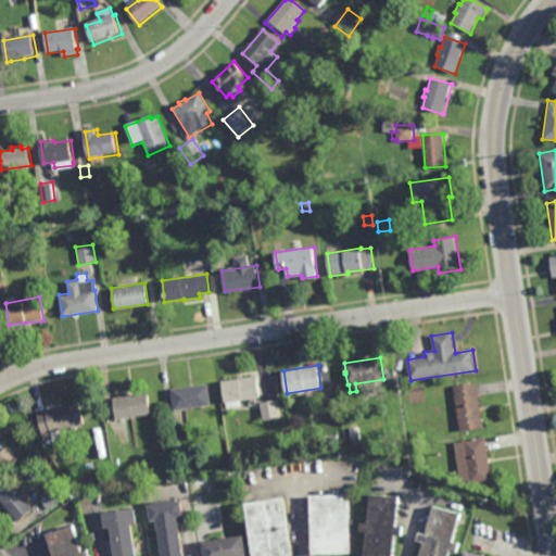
[(260,397),(240,401),(241,406),(227,408),(226,402),(225,399),(224,399),(224,396),(225,396),(224,390),(223,390),(222,388),(224,387),(223,380),(257,376),(260,397)]
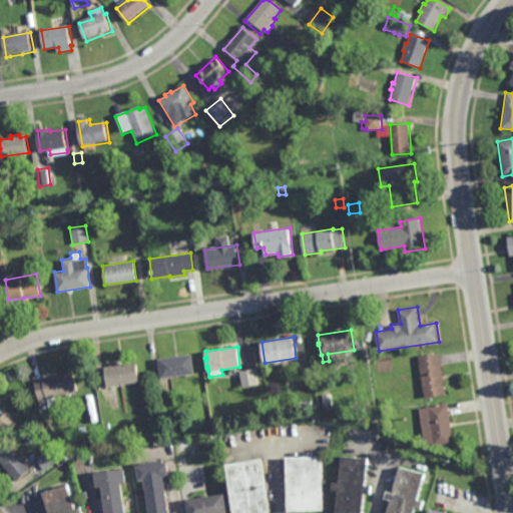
[(425,398),(418,357),(440,353),(447,395),(425,398)]
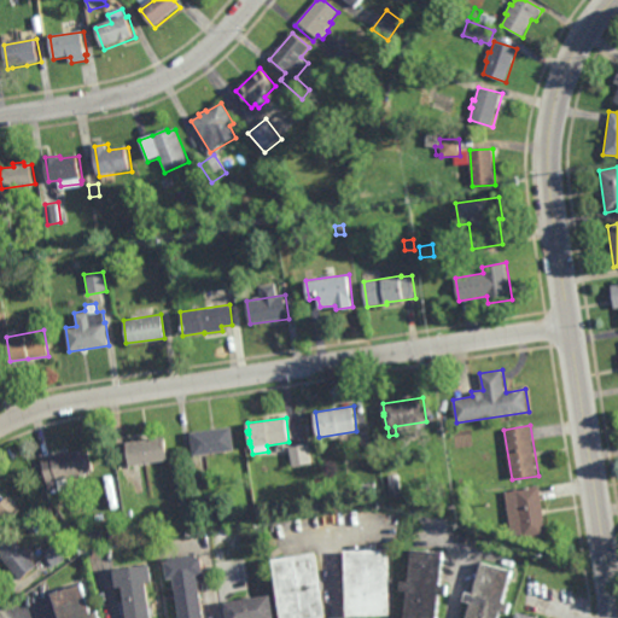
[(194,455),(191,432),(231,426),(234,450),(194,455)]
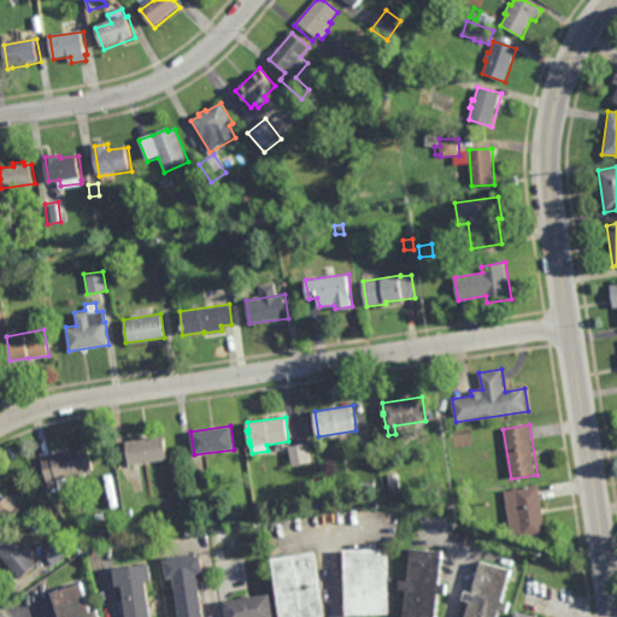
[(129,465),(125,441),(164,435),(168,460),(129,465)]
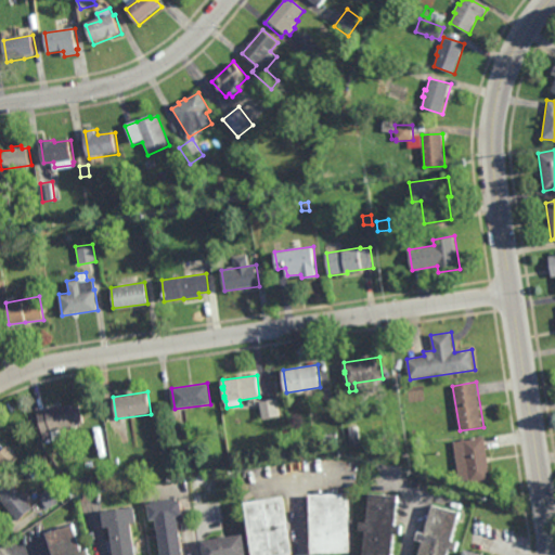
[(271,418),(268,418),(268,417),(262,418),(260,401),(276,399),(279,416),(271,417),(271,418)]
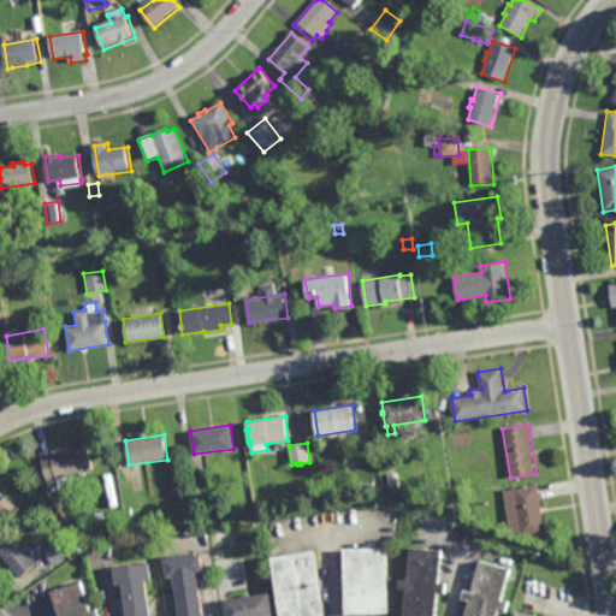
[(76,489),(60,492),(59,485),(48,487),(41,460),(51,457),(51,456),(88,446),(94,469),(73,475),(76,489)]
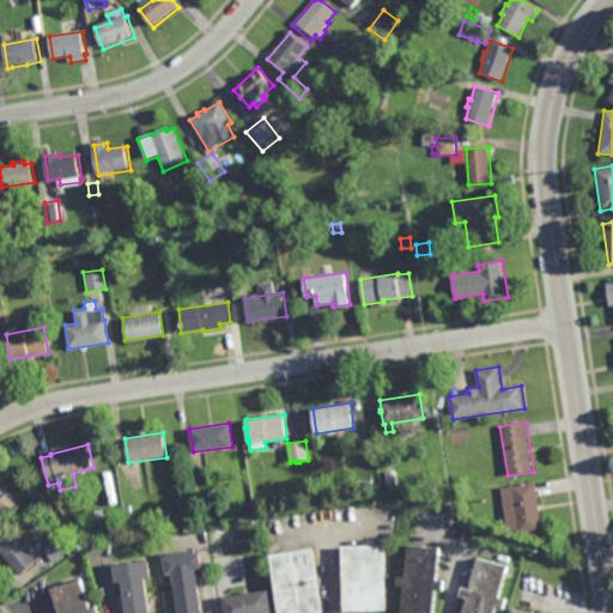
[(387,495),(384,472),(395,471),(398,493),(387,495)]
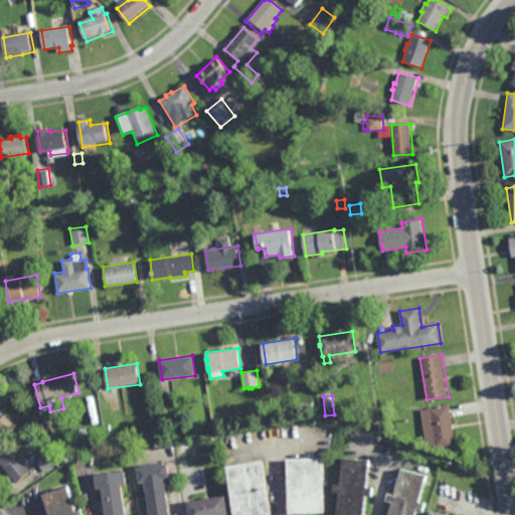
[(302,411),(301,402),(312,401),(313,410),(302,411)]
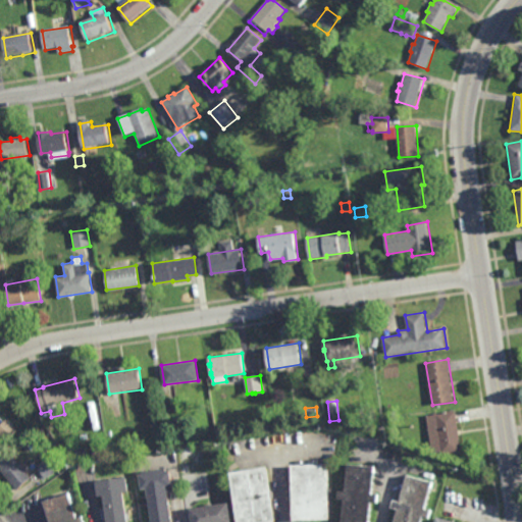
[(158,418),(157,411),(167,409),(168,417),(158,418)]
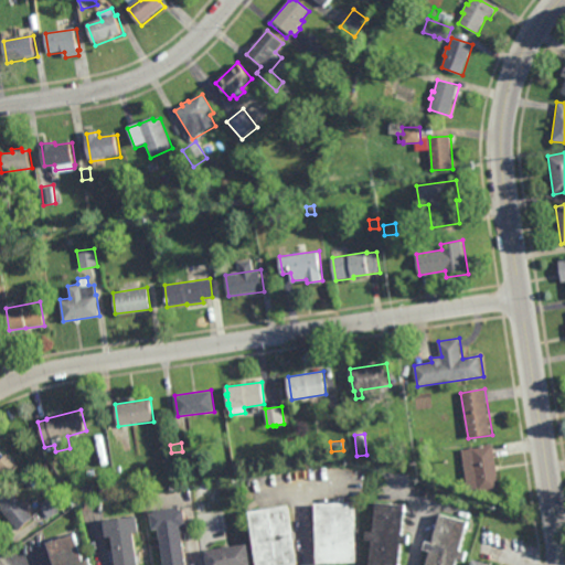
[(500,490),(477,493),(477,489),(468,490),(461,450),(470,448),(470,447),(493,444),(500,490)]
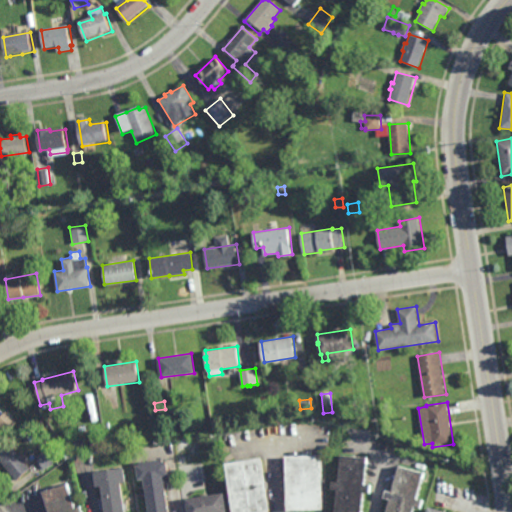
[(7,432),(0,426),(0,416),(5,411),(16,421),(7,432)]
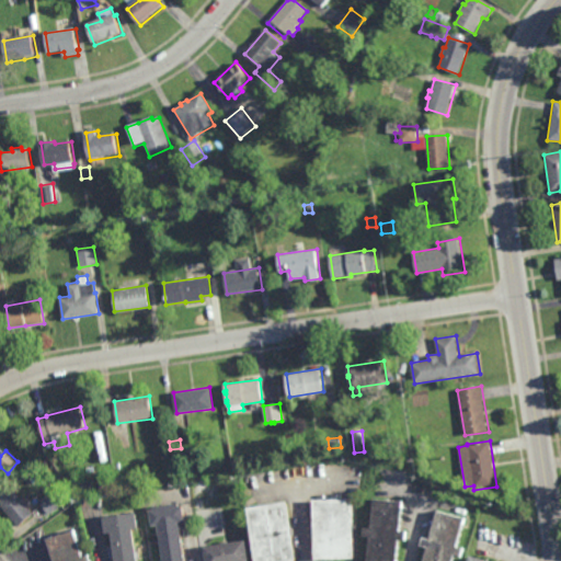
[(19,526),(0,503),(0,494),(11,485),(34,513),(19,526)]
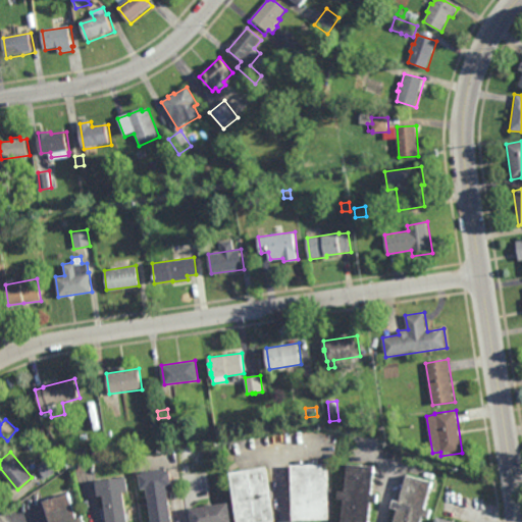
[(45,478),(36,466),(49,457),(58,469),(45,478)]
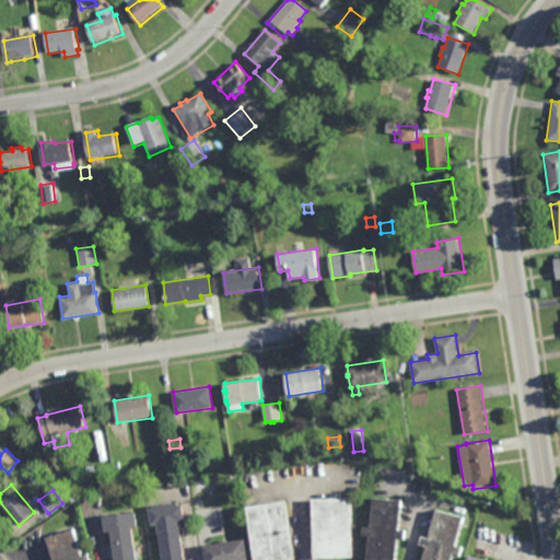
[(353,523),(354,523),(354,532),(353,532),(354,558),(315,559),(313,499),(352,498),(353,523)]
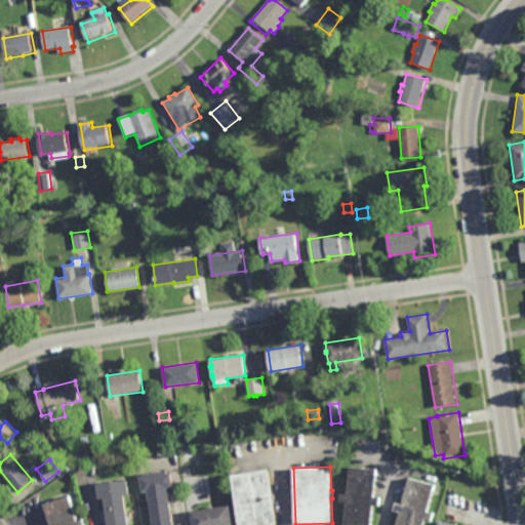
[(371,524),(344,524),(347,502),(340,501),(340,493),(348,494),(350,467),(377,469),(371,524)]
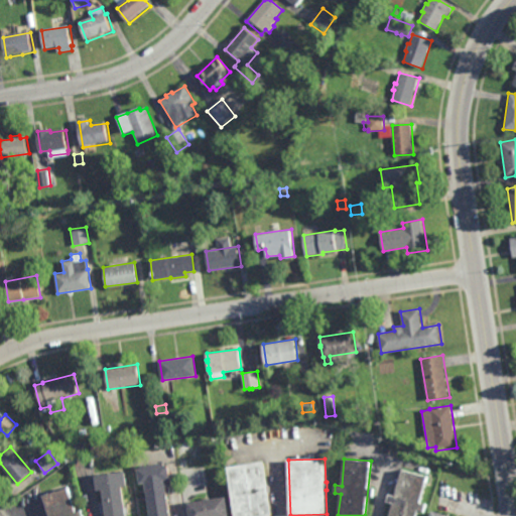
[(163,464),(167,464),(169,479),(164,479),(169,515),(149,515),(145,483),(139,483),(137,468),(141,468),(140,465),(162,462),(163,464)]
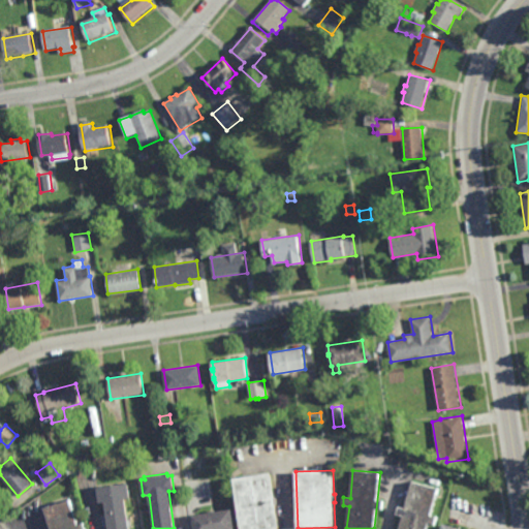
[(241,528),(234,478),(272,473),(279,528),(241,528)]
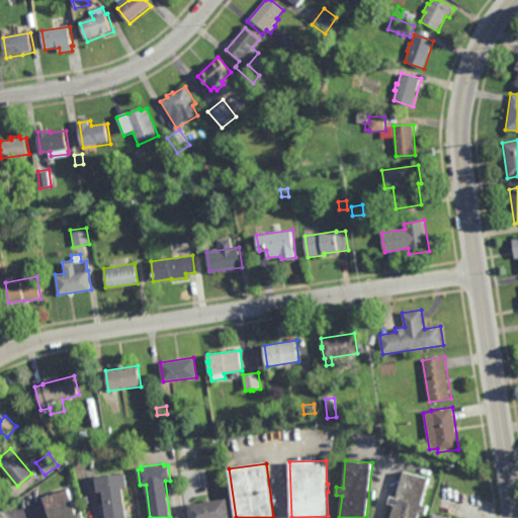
[(423,505),(429,506),(427,515),(421,513),(419,517),(390,517),(394,506),(389,504),(391,496),(396,498),(403,470),(430,479),(423,505)]
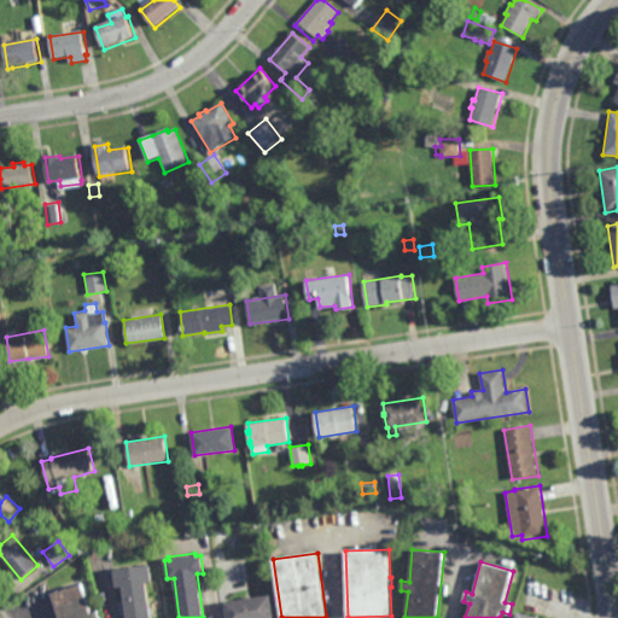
[(150,606),(152,605),(153,617),(151,617),(126,617),(122,586),(115,587),(112,569),(150,564),(152,582),(146,583),(150,606)]
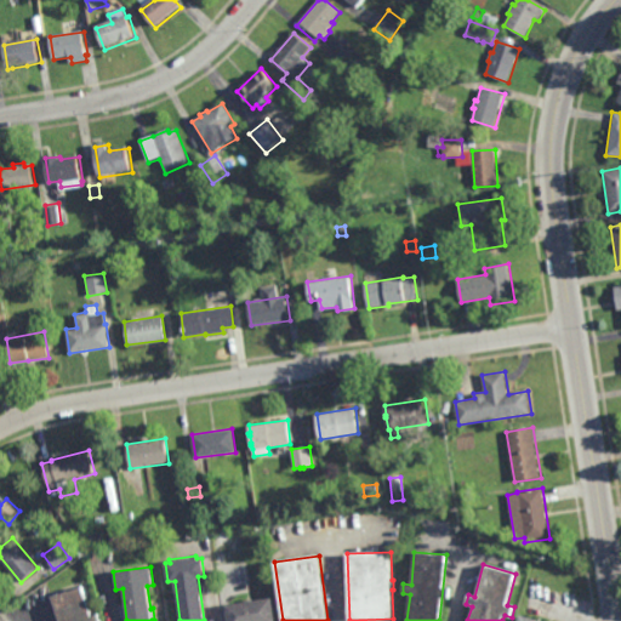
[(91,615),(98,614),(100,620),(58,620),(51,597),(64,592),(64,591),(81,585),(91,615)]
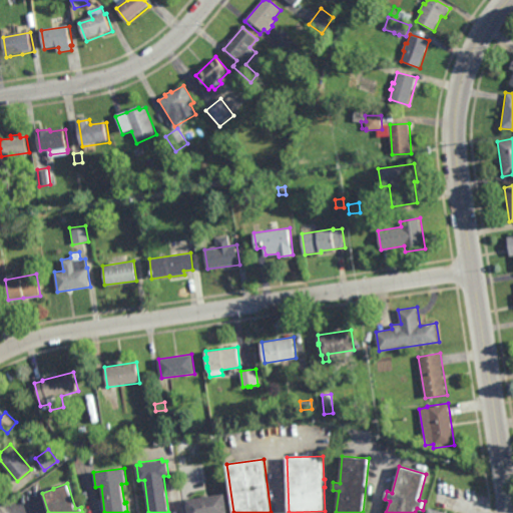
[(227,512),(187,512),(186,500),(202,497),(202,495),(207,495),(207,496),(224,494),(227,512)]
